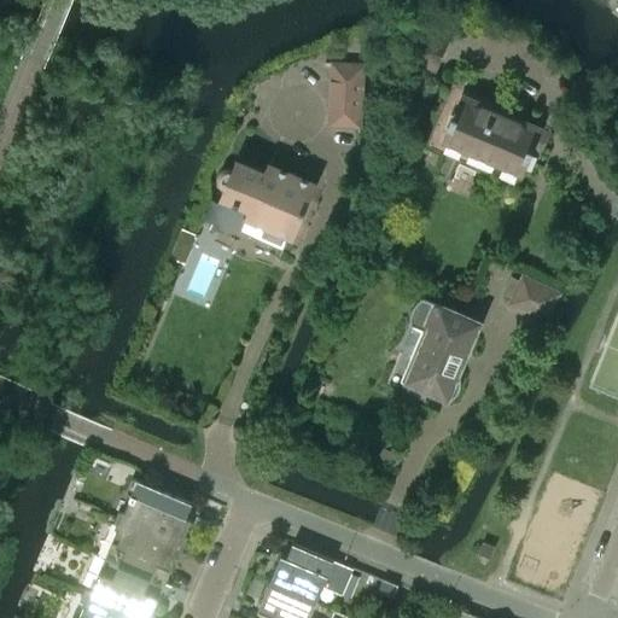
[(439,65),(408,52),(404,62),(435,75),(439,65)]
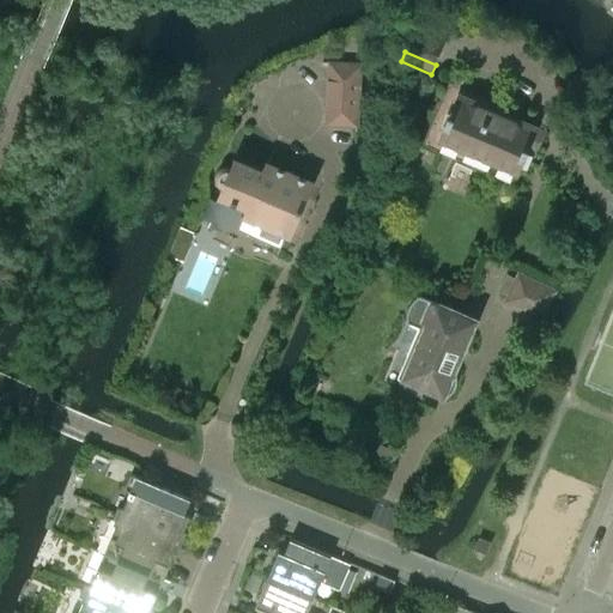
[(358,126),(360,62),(327,60),(325,125),(358,126)]
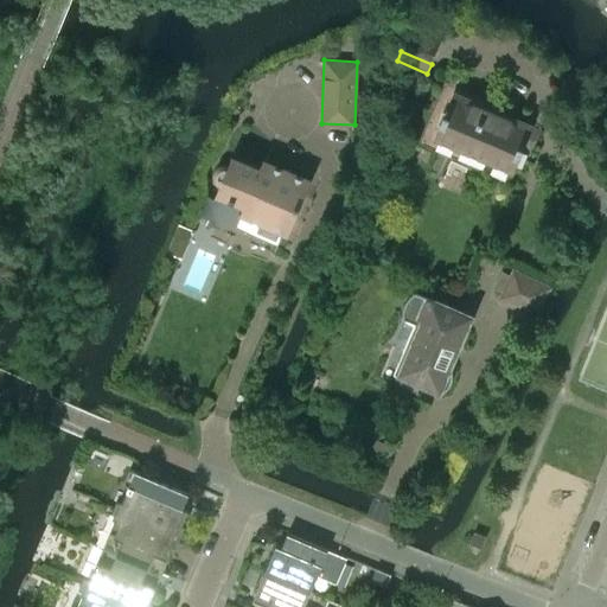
[(436,135),(515,168),(532,127),(454,94),(436,135)]
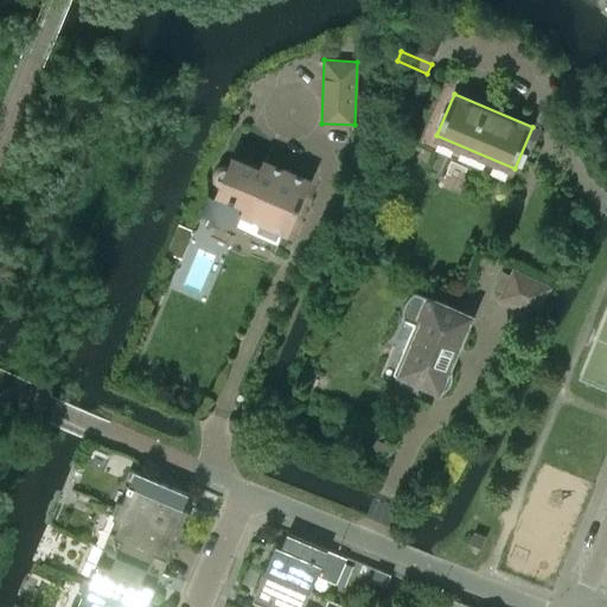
[(304,197),(311,180),(264,161),(261,170),(234,158),(230,166),(225,165),(222,166),(218,168),(216,172),(216,176),(216,179),(218,183),(222,185),(218,195),(246,205),(242,213),(288,234),(295,217),(292,213),(299,197),(304,197)]
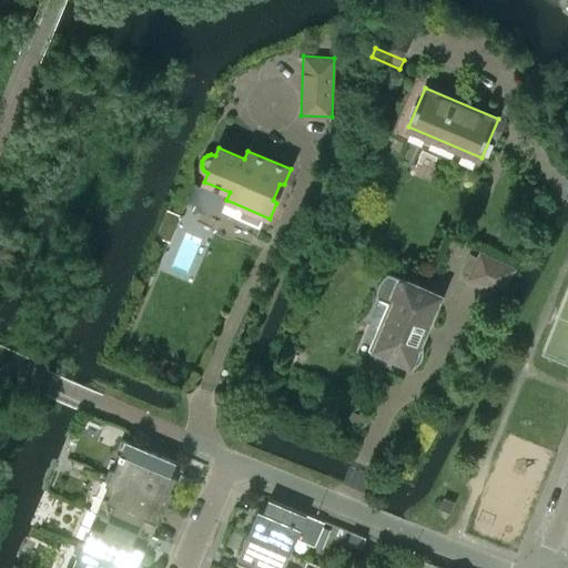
[(515,269),(480,252),(467,279),(501,296),(515,269)]
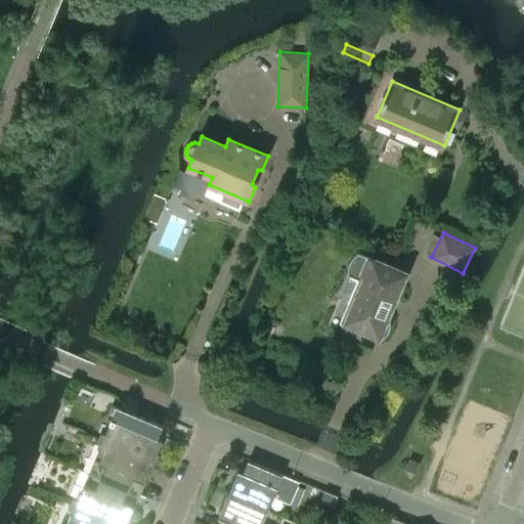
[(391,265),(359,252),(357,253),(356,254),(354,256),(352,259),(350,262),(350,263),(349,265),(348,268),(348,270),(349,275),(363,281),(350,313),(346,321),(383,338),(385,337),(387,335),(388,333),(389,331),(390,329),(391,326),(391,324),(391,322),(391,320),(388,318),(403,280),(398,278),(398,276),(397,275),(397,273),(396,272),(395,271),(394,270),(393,269),(391,268),(390,268),(391,265)]
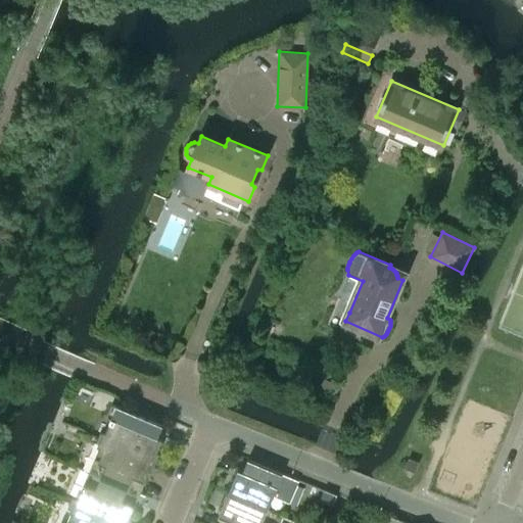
[(163,425),(112,403),(106,417),(111,419),(105,434),(100,431),(98,437),(154,461),(156,456),(151,454),(163,425)]
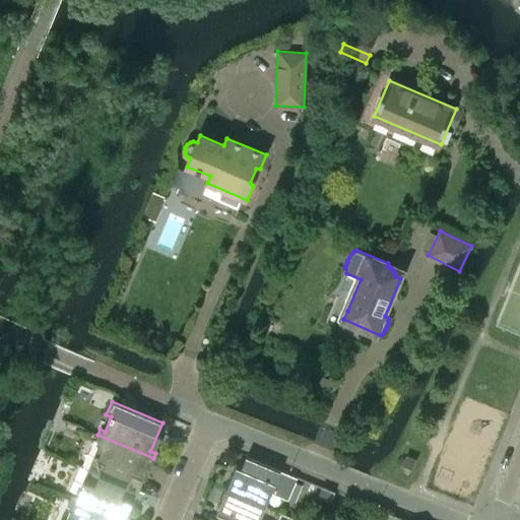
[(153,458),(98,435),(95,440),(101,442),(88,469),(134,489),(146,461),(151,463),(153,458)]
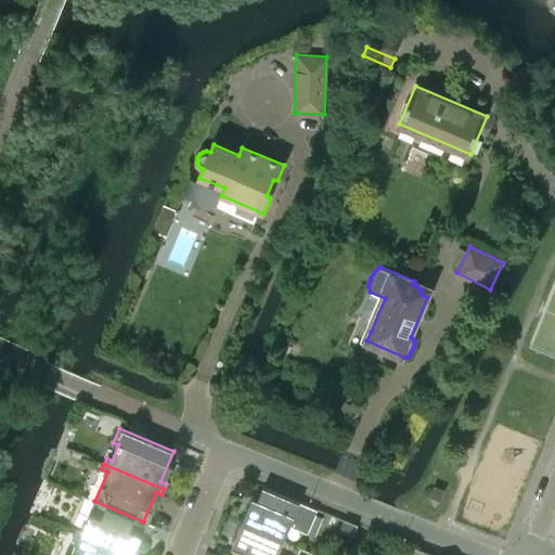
[(434,487),(430,497),(440,501),(444,491),(434,487)]
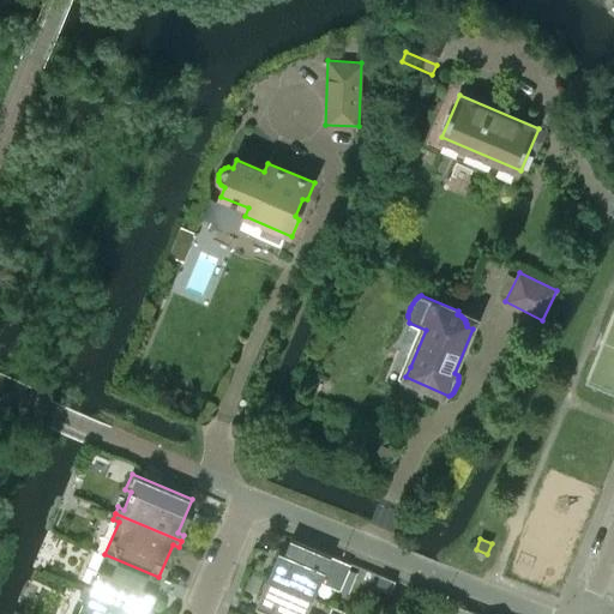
[(290,557),(286,554),(284,558),(282,557),(280,558),(278,558),(277,559),(276,560),(269,578),(314,599),(321,582),(341,590),(351,565),(296,541),(290,557)]
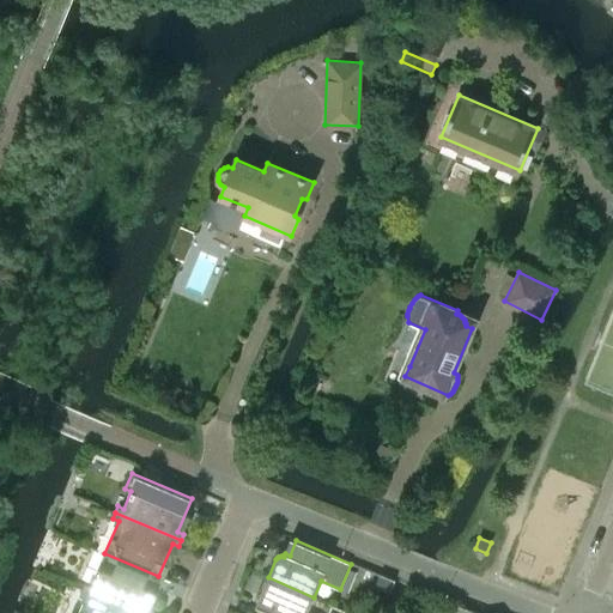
[(158,576),(104,553),(91,586),(85,583),(83,589),(139,612),(150,612),(151,611),(145,608),(158,576)]
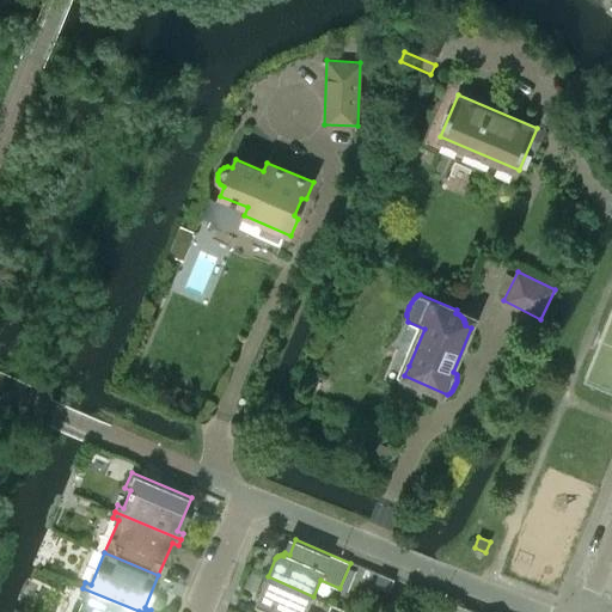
[(395,579),(379,573),(375,585),(390,591),(395,579)]
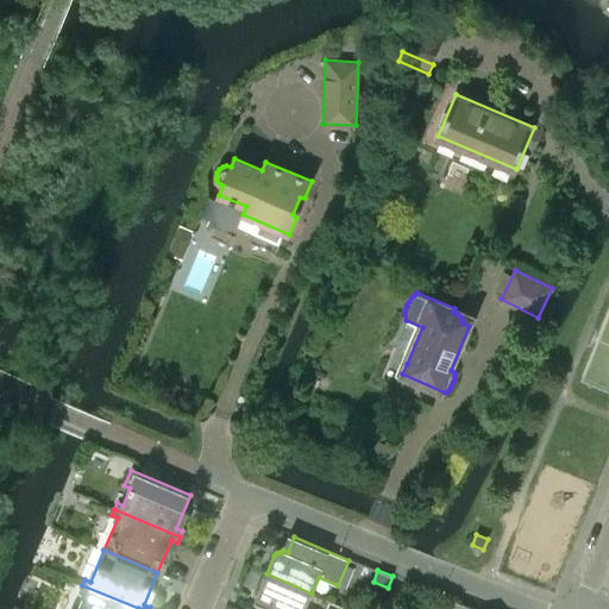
[(305,608),(312,594),(267,573),(258,592),(258,594),(258,595),(258,596),(258,597),(259,597),(259,598),(261,600),(262,600),(261,603),(265,606),(263,608),(305,608)]
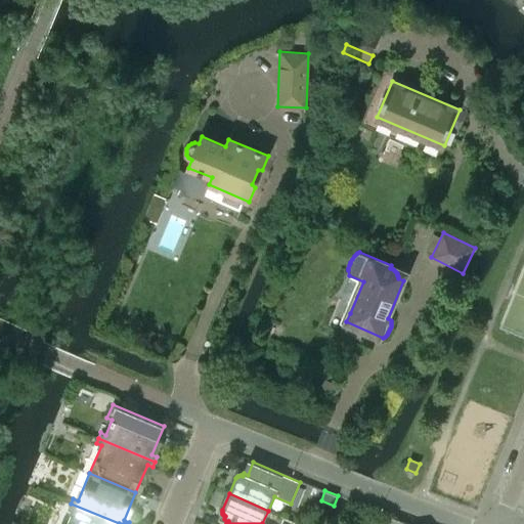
[(119,523),(71,504),(69,509),(74,511),(68,523),(63,523),(62,523),(61,523),(119,523)]
